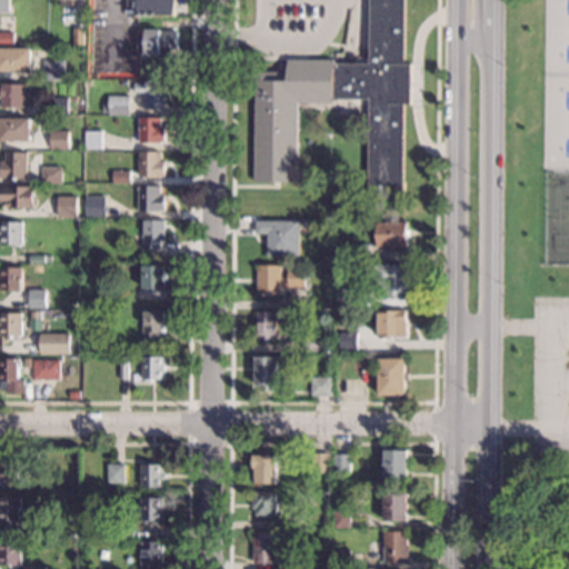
[(10,0),(10,12),(0,12),(0,0),(10,0)]
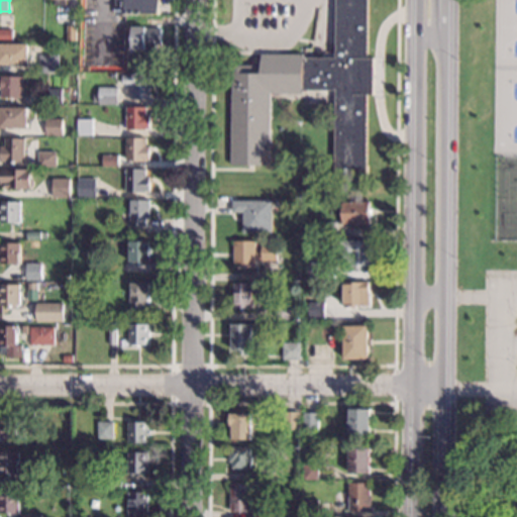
[(160,0),(160,14),(125,13),(125,6),(121,6),(121,0),(160,0)]
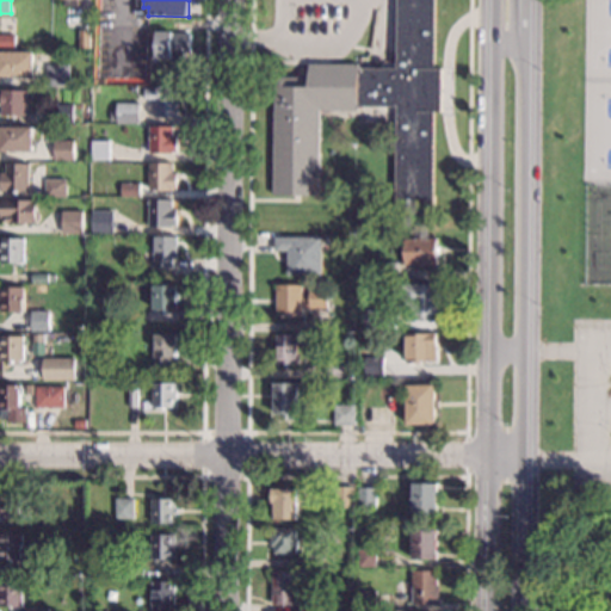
[(433,0),(433,68),(442,68),(442,111),(434,111),(433,208),(395,207),(396,106),(358,106),(358,110),(320,110),(319,196),(273,195),(275,76),(309,76),(309,63),(359,65),(359,67),(396,68),(396,0),(433,0)]
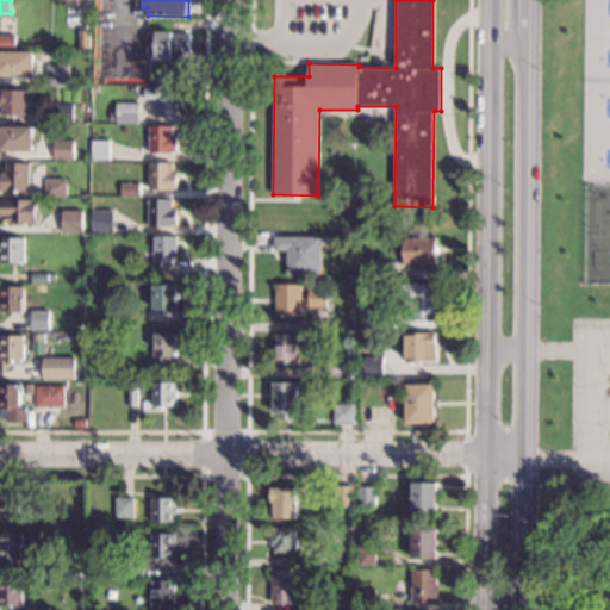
[(91,48),(79,47),(80,30),(91,30),(91,48)]
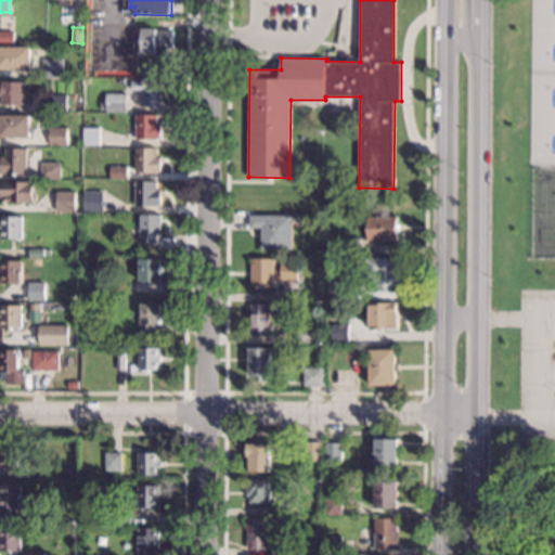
[(173,29),(173,49),(167,48),(167,53),(142,52),(142,28),(173,29)]
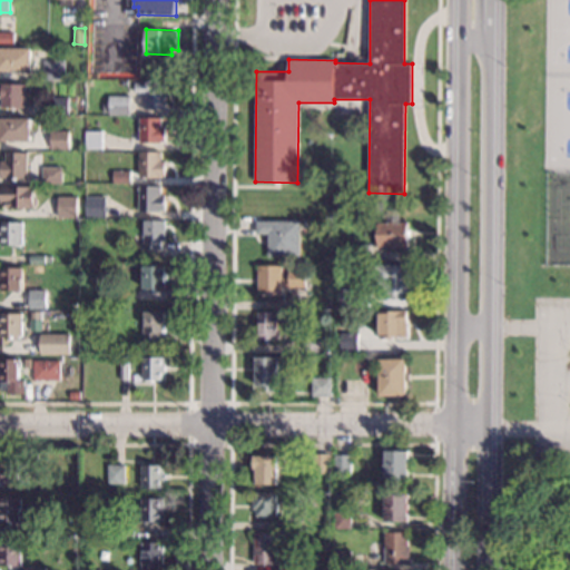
[(13,43),(0,43),(0,31),(13,32),(13,43)]
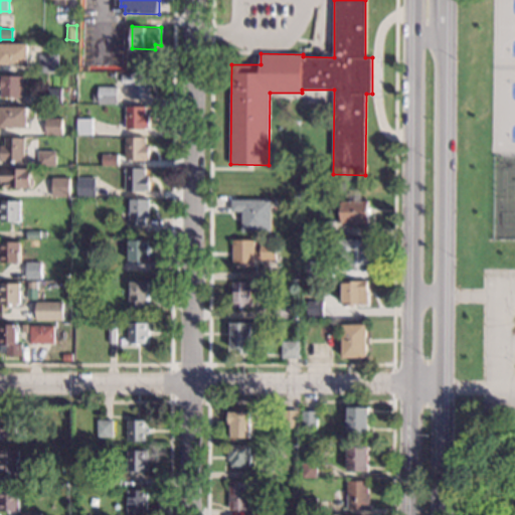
[(28,63),(0,63),(0,43),(28,43),(28,63)]
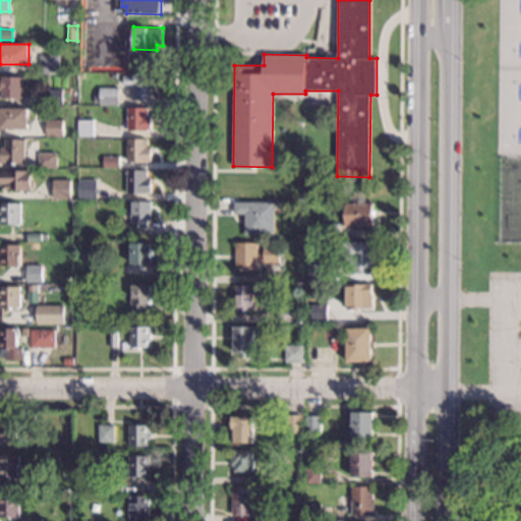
[(59,72),(41,72),(41,55),(59,55),(59,72)]
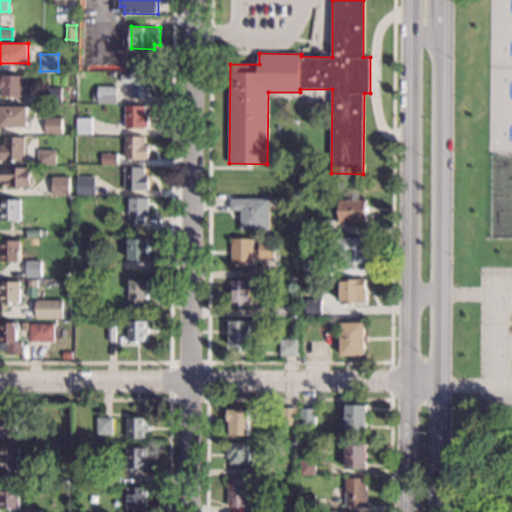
[(149,74),(150,74),(151,86),(149,86),(149,97),(131,97),(131,83),(121,83),(121,73),(131,73),(131,72),(149,72),(149,74)]
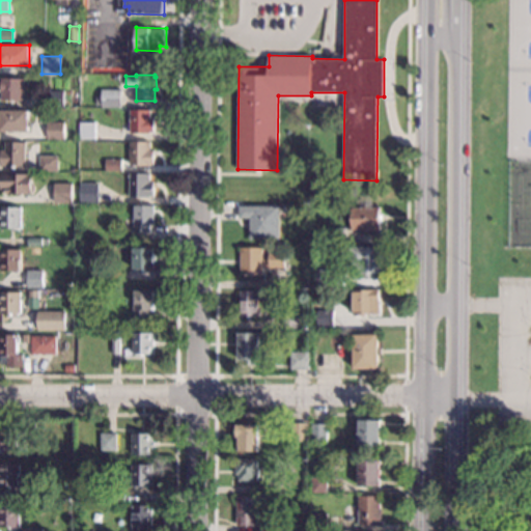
[(24,78),(23,101),(1,100),(2,78),(24,78)]
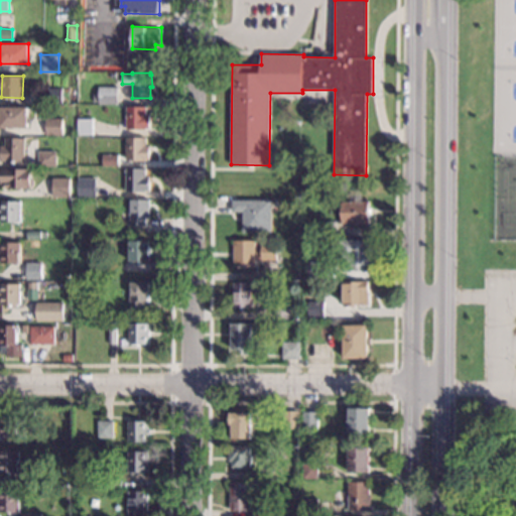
[(117,104),(99,104),(99,87),(118,87),(117,104)]
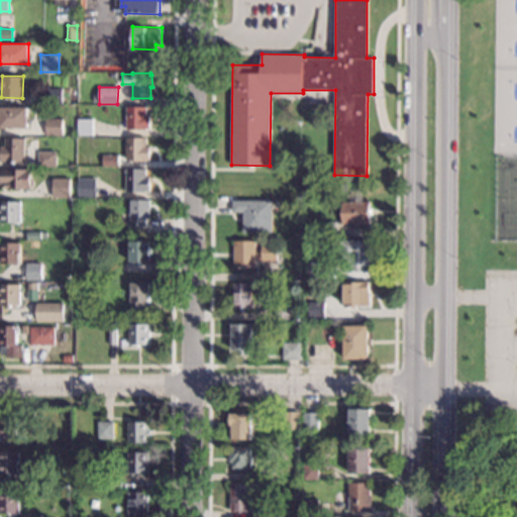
[(63,104),(46,103),(46,88),(63,88),(63,104)]
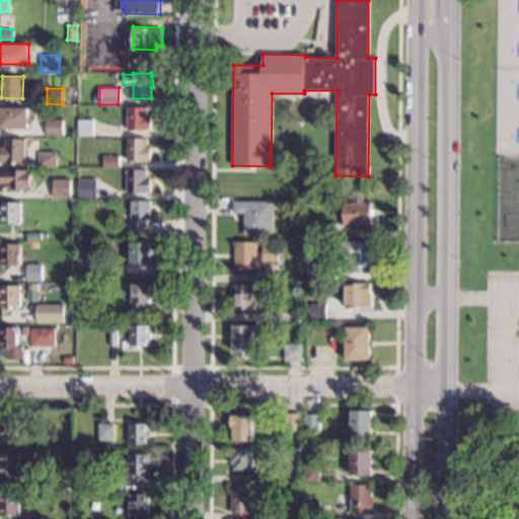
[(147,107),(147,115),(151,115),(150,129),(147,129),(147,130),(127,129),(128,106),(147,107)]
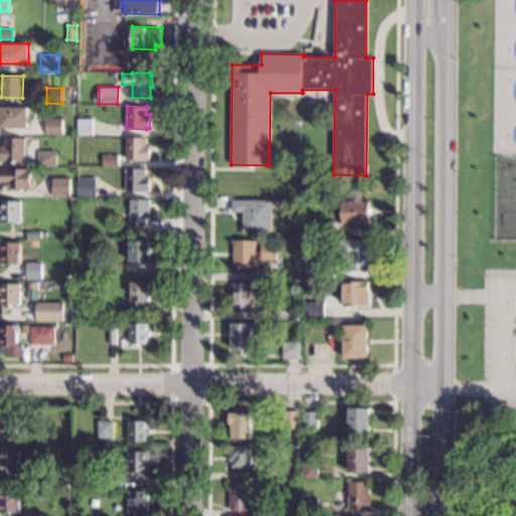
[(28,128),(1,127),(1,107),(28,107),(28,128)]
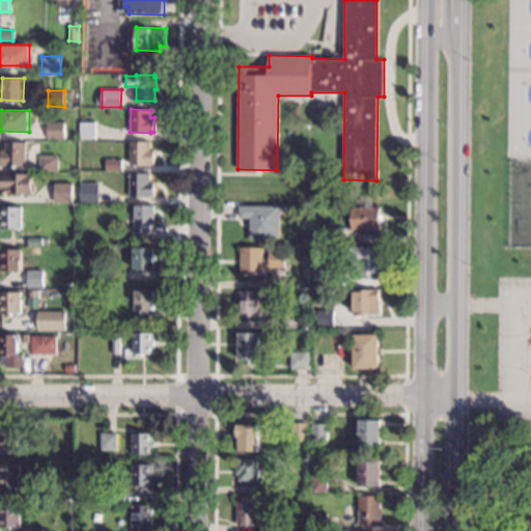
[(64,139),(48,139),(48,138),(48,121),(64,121),(64,139)]
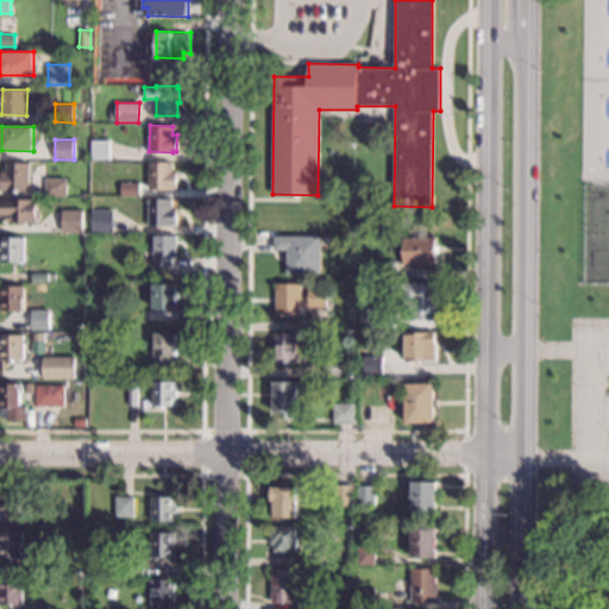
[(112,158),(92,158),(92,140),(112,140),(112,158)]
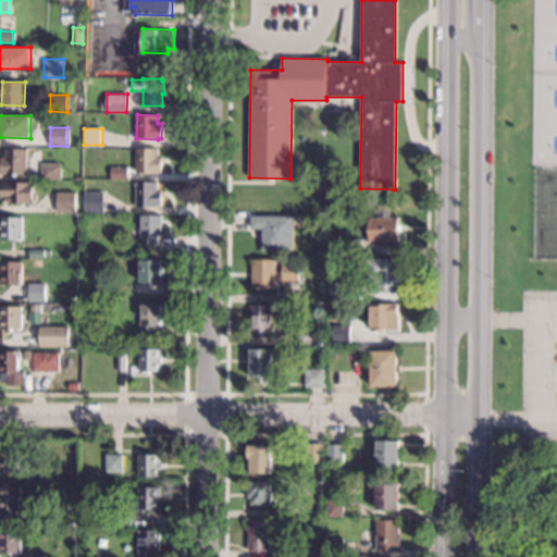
[(27,149),(26,174),(1,174),(2,157),(5,157),(5,148),(27,149)]
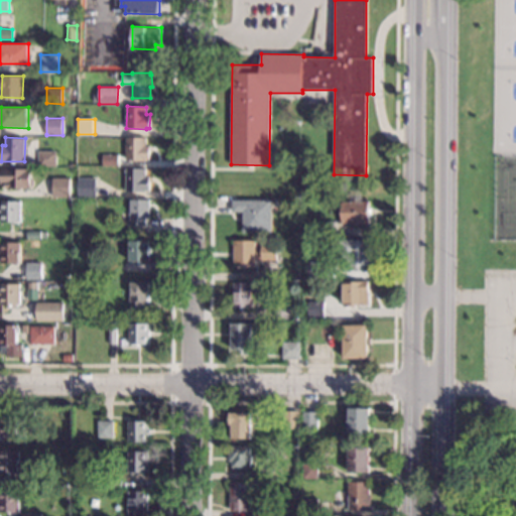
[(146,137),(146,145),(150,145),(149,159),(146,158),(146,160),(126,159),(127,137),(146,137)]
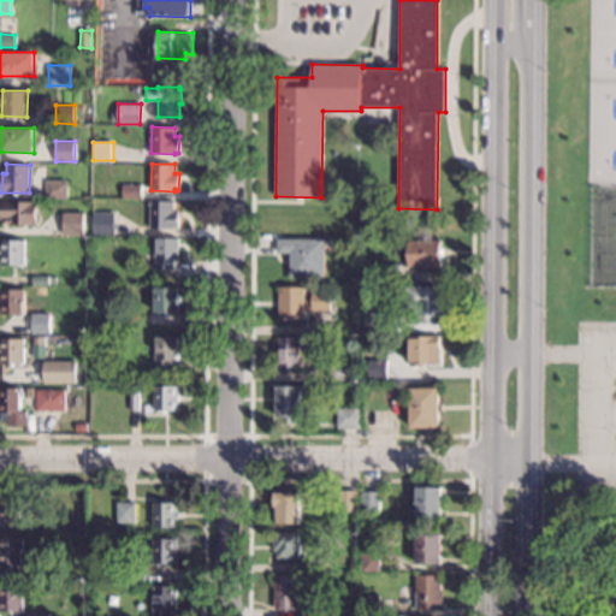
[(67,197),(46,197),(47,181),(67,181),(67,197)]
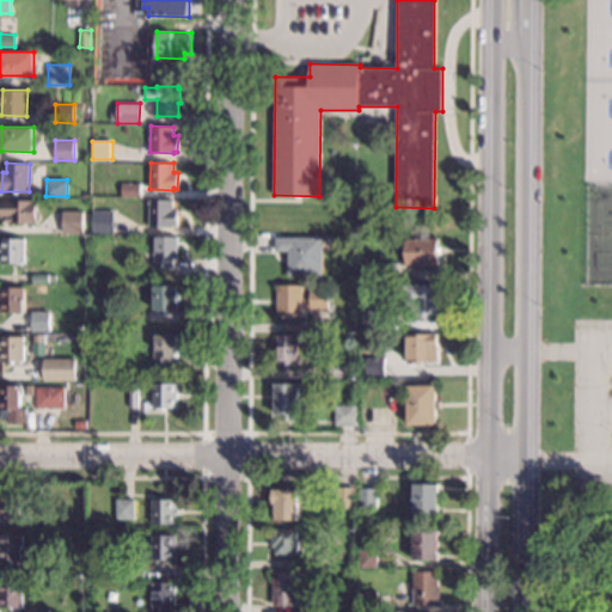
[(141,196),(122,196),(123,183),(141,183),(141,196)]
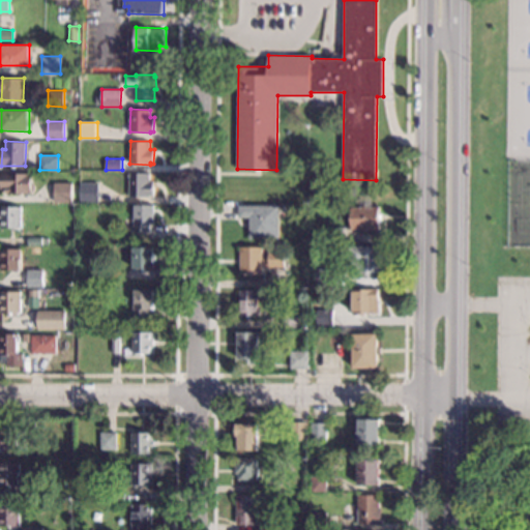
[(33,195),(5,194),(5,187),(0,187),(1,172),(34,173),(33,195)]
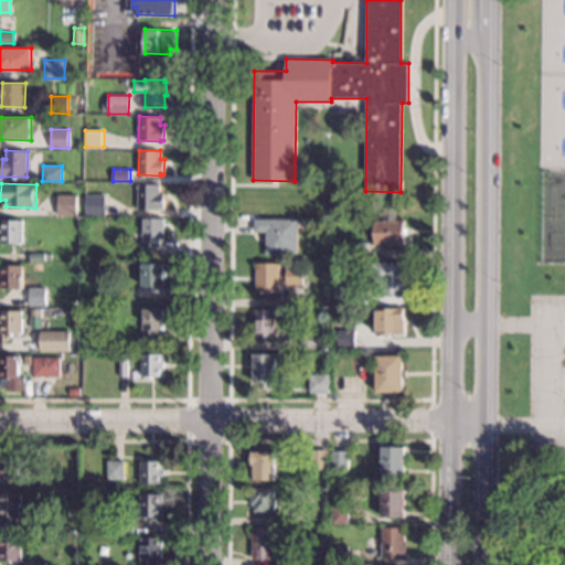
[(160,185),(160,193),(164,193),(163,209),(160,209),(160,210),(138,209),(139,184),(160,185)]
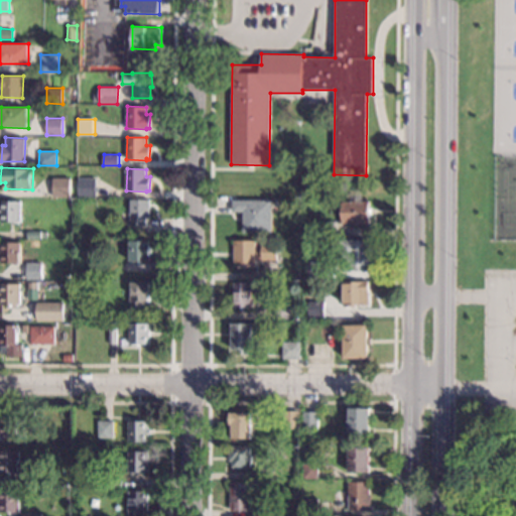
[(71,197),(52,197),(52,196),(52,177),(71,177),(71,197)]
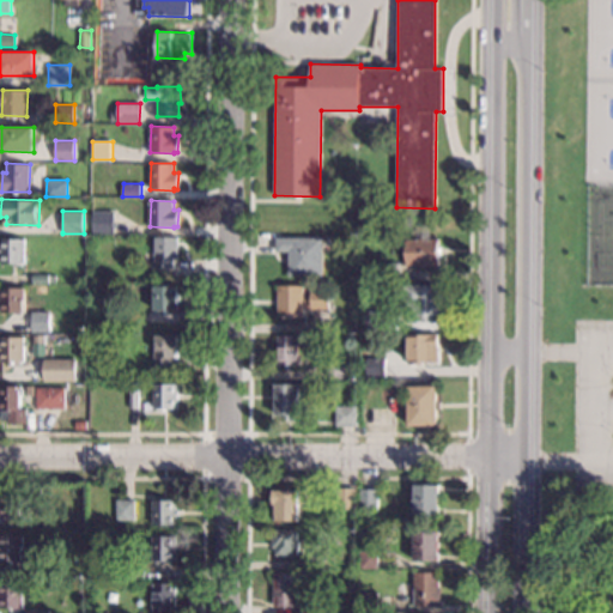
[(114,234),(93,234),(93,211),(114,212),(114,234)]
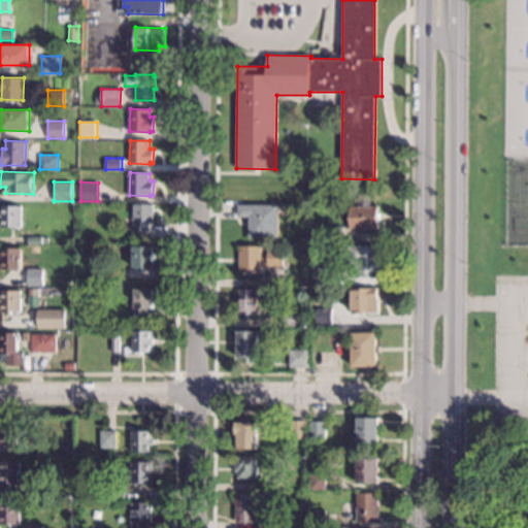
[(154,204),(153,224),(150,224),(150,231),(133,231),(133,219),(135,219),(136,203),(154,204)]
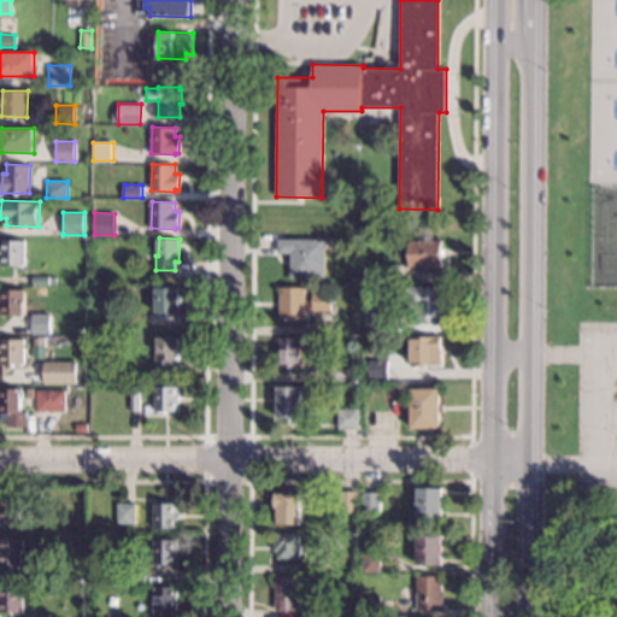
[(324,277),(291,277),(291,253),(277,253),(277,239),(324,240),(324,277)]
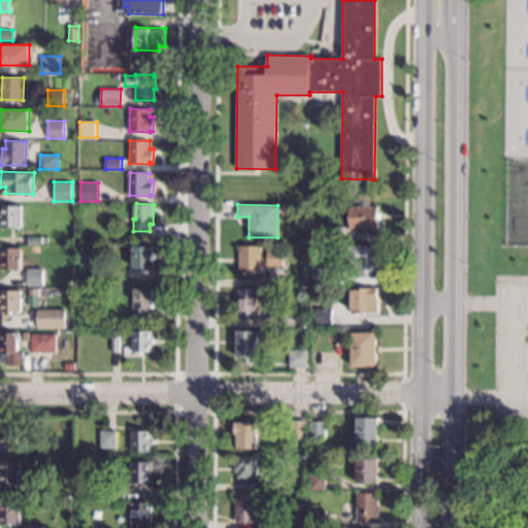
[(22,227),(1,227),(1,218),(0,218),(0,213),(2,213),(2,205),(22,205),(22,227)]
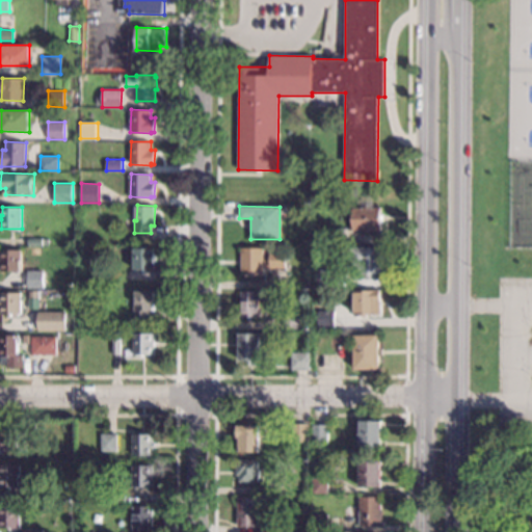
[(379,231),(351,230),(351,207),(380,207),(379,231)]
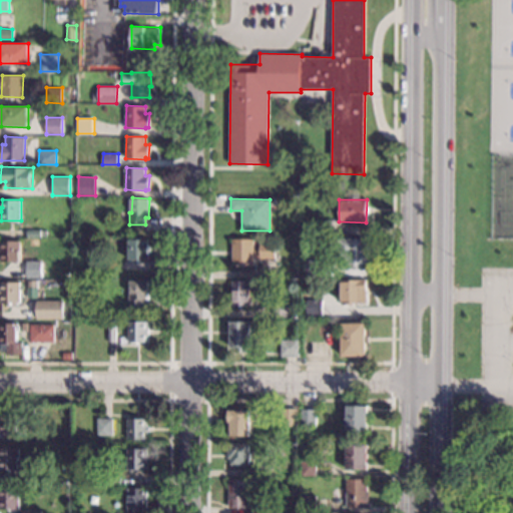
[(332,235),(315,235),(315,219),(332,219),(332,235)]
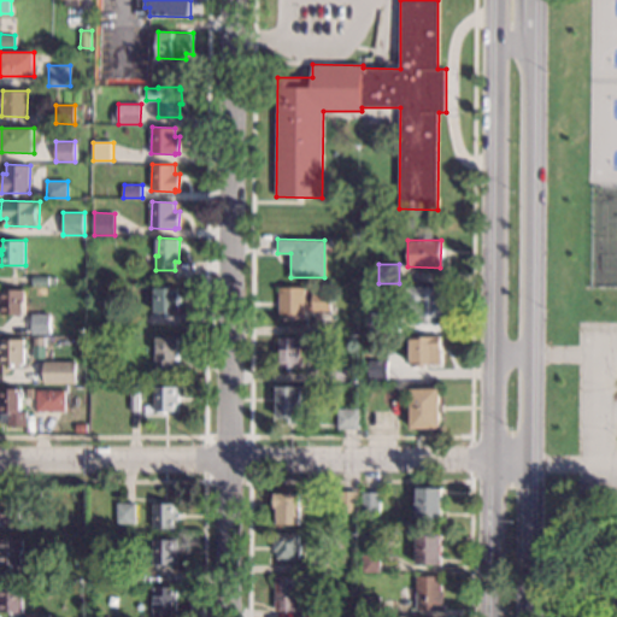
[(180,287),(178,313),(156,312),(156,286),(180,287)]
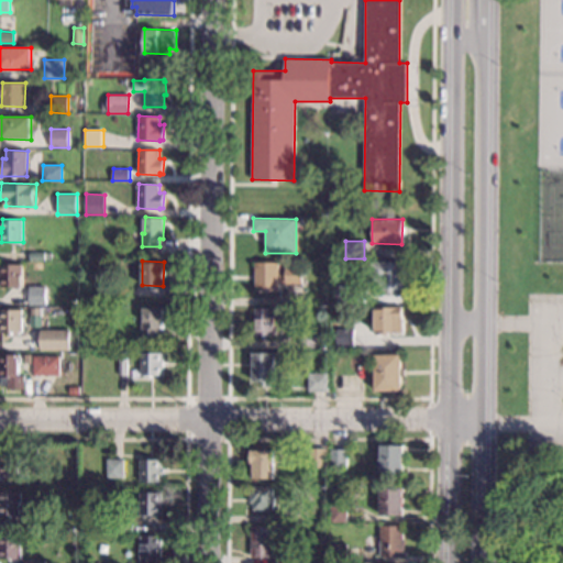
[(278,262),(278,274),(284,274),(285,265),(301,265),(301,284),(278,283),(278,291),(254,290),(254,262),(278,262)]
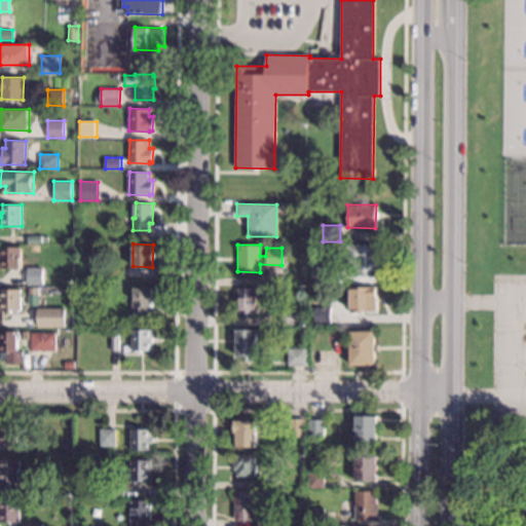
[(375,271),(353,271),(353,262),(339,262),(339,245),(375,245),(375,271)]
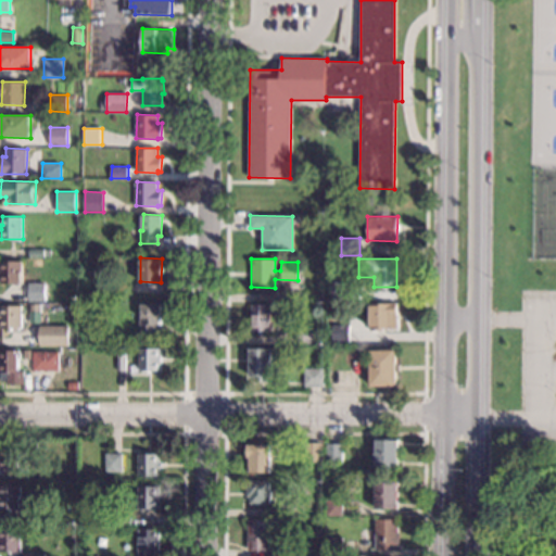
[(23,283),(1,283),(1,261),(22,261),(23,261),(23,283)]
